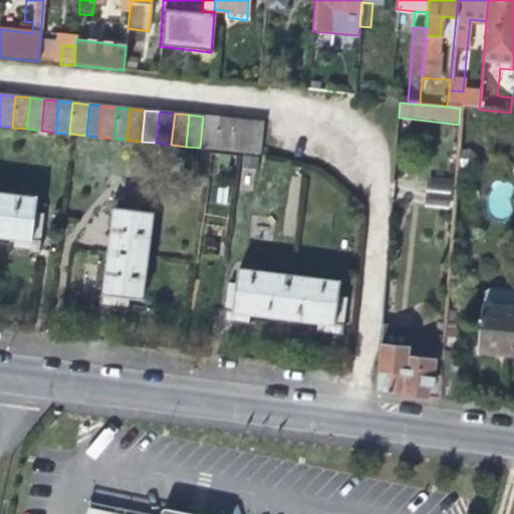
[(214,150),(217,117),(203,116),(200,148),(214,150)]
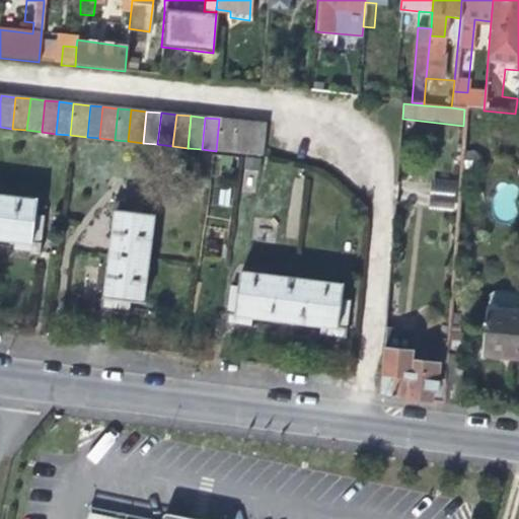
[(232,152),(235,121),(219,119),(216,151),(232,152)]
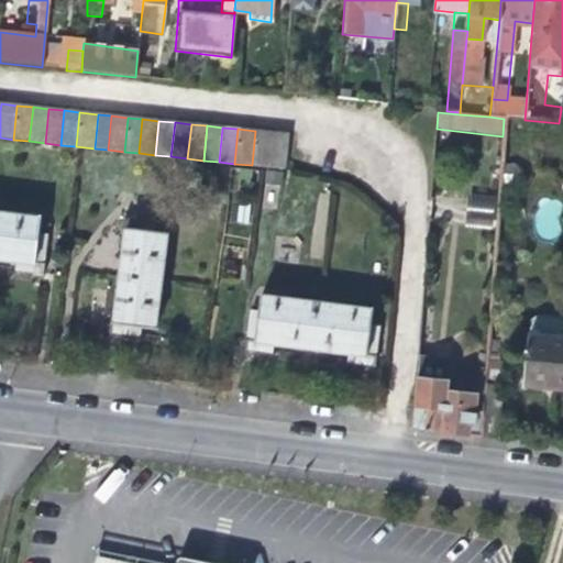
[(268,167),(272,133),(255,131),(252,165),(268,167)]
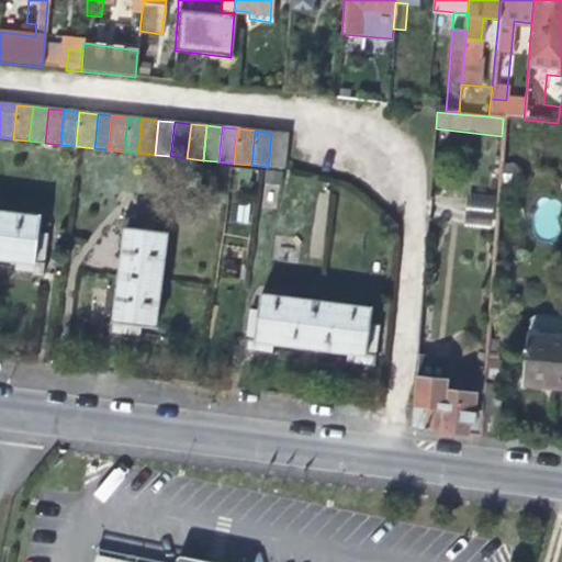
[(288,135),(271,133),(268,167),(284,169),(288,135)]
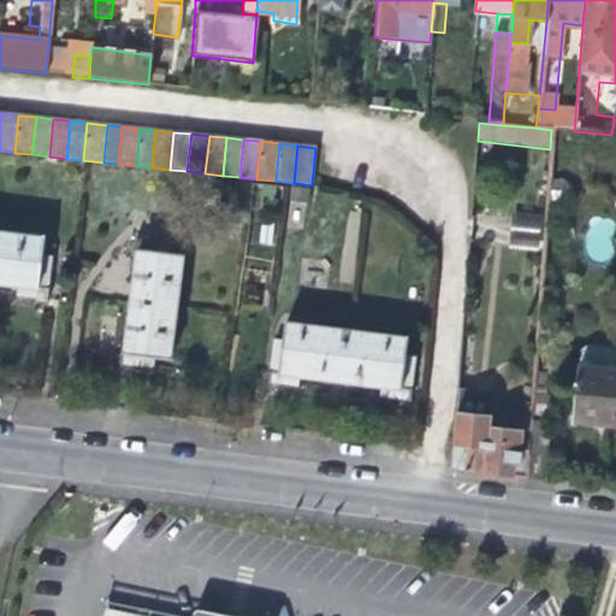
[(513,213),(510,246),(539,247),(540,214),(513,213)]
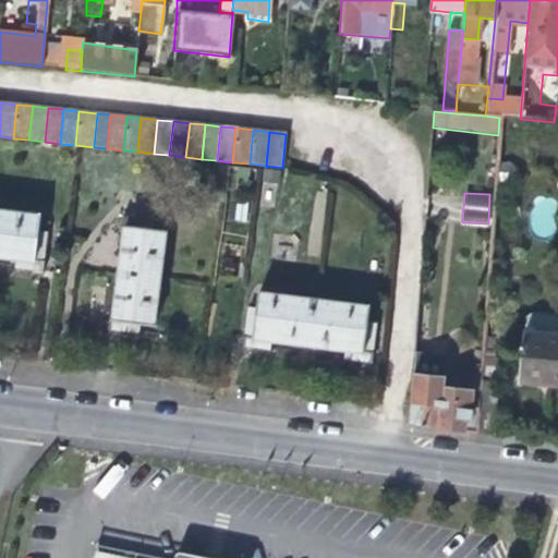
[(40,217),(0,211),(0,263),(4,264),(15,265),(14,267),(41,270),(47,233),(38,232),(40,217)]
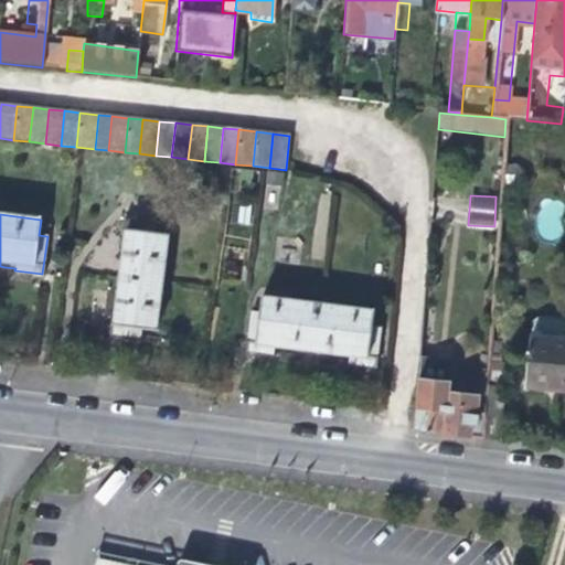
[(125,233),(120,277),(162,283),(169,236),(177,237),(178,228),(153,225),(153,222),(134,221),(135,216),(123,215),(123,221),(120,232),(125,233)]
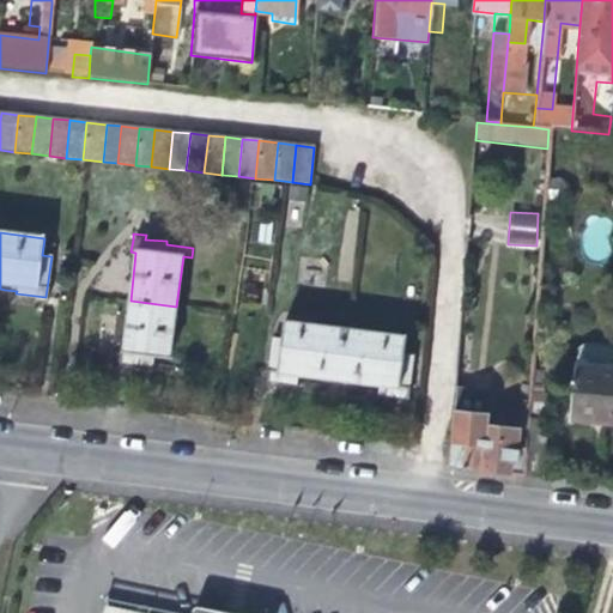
[(170,358),(176,307),(131,301),(125,347),(120,346),(117,366),(129,368),(131,363),(137,364),(151,366),(151,363),(177,368),(178,360),(170,358)]
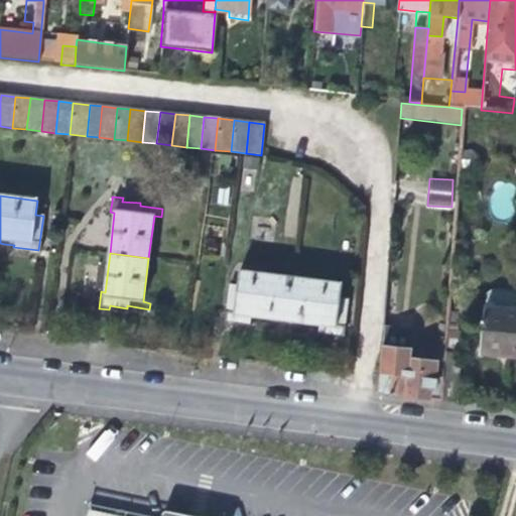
[(278,319),(284,319),(289,277),(237,270),(235,287),(227,286),(223,321),(239,324),(250,325),(250,323),(277,327),(278,319)]
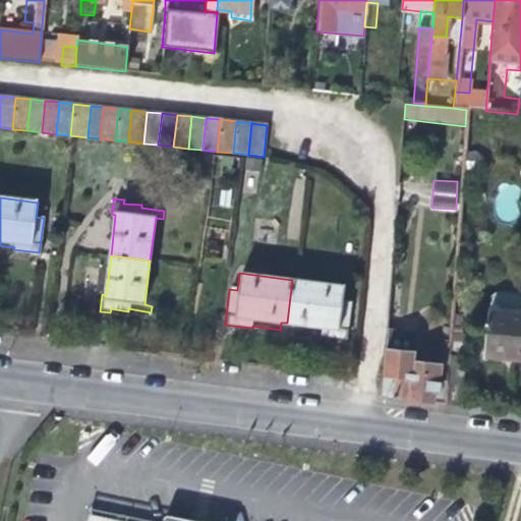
[(343,286),(292,280),(287,323),(295,324),(294,331),(307,333),(322,335),(321,337),(347,340),(351,303),(342,302),(343,286)]
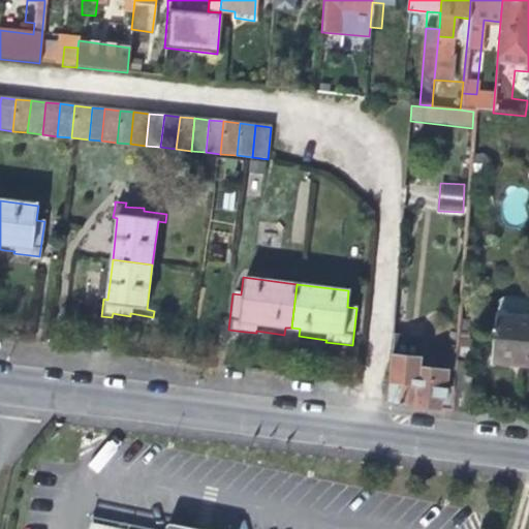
[(496,315),(528,317),(528,301),(525,299),(505,297),(497,301),(496,315)]
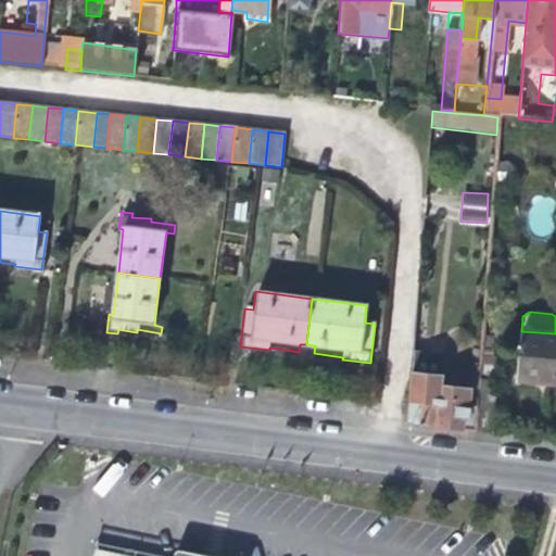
[(555,333),(521,331),(517,379),(538,381),(555,382),(555,333)]
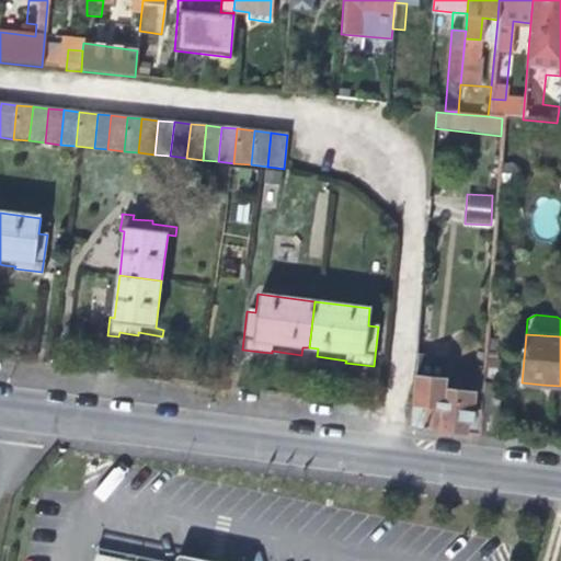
[(497,338),(488,338),(487,351),(496,351),(497,338)]
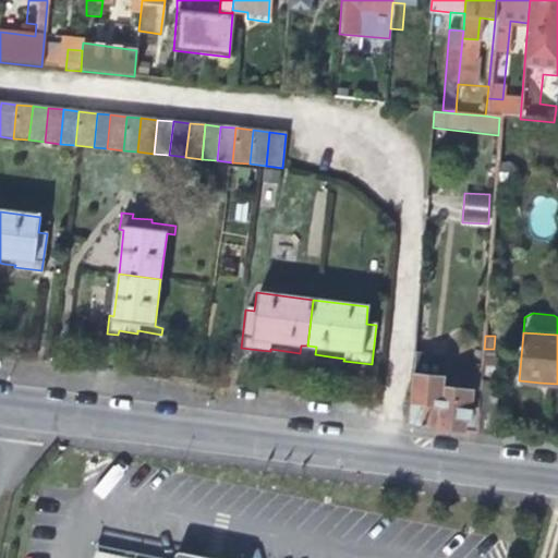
[(414,362),(410,409),(443,412),(446,380),(447,365),(414,362)]
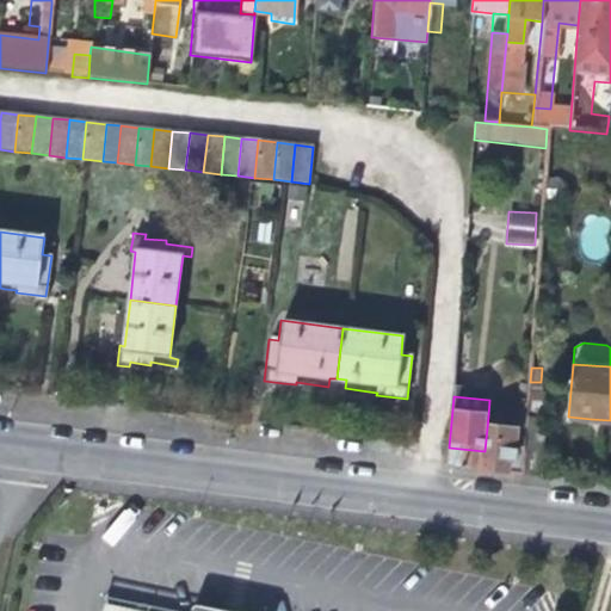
[(526,420),(488,417),(485,451),(483,470),(511,473),(522,474),(526,420)]
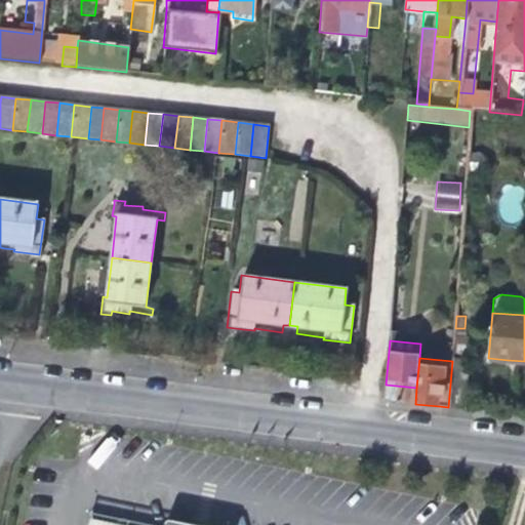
[(415,404),(416,388),(386,385),(385,401),(415,404)]
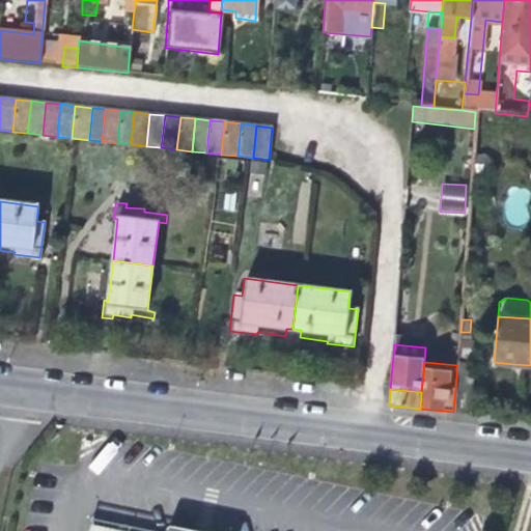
[(137,530),(90,521),(87,530),(137,530)]
